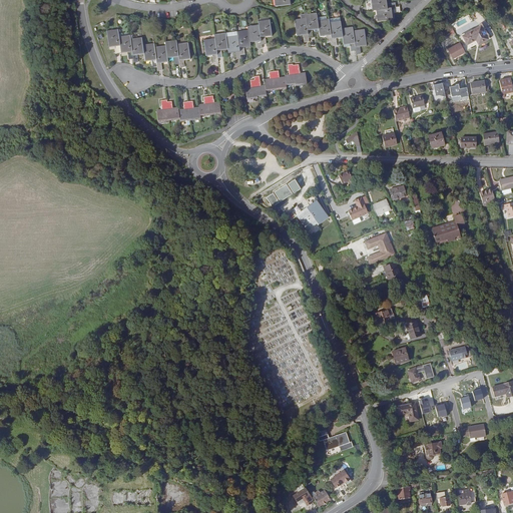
[(396,6),(396,2),(389,3),(388,0),(371,0),(373,8),(373,9),(377,8),(396,6)]
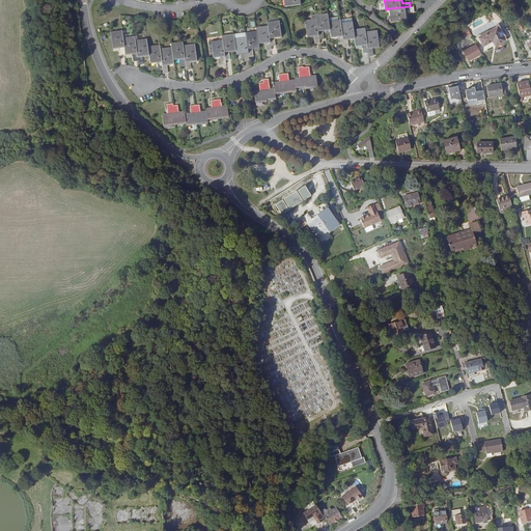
[(409,19),(408,11),(414,11),(414,6),(410,6),(390,8),(391,21),(409,19)]
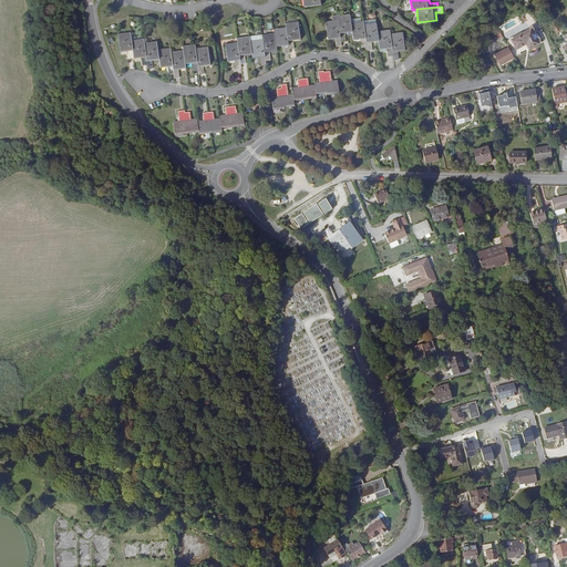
[(350,14),(338,16),(338,20),(341,42),(346,41),(346,34),(347,34),(352,33),(351,22),(350,14)]
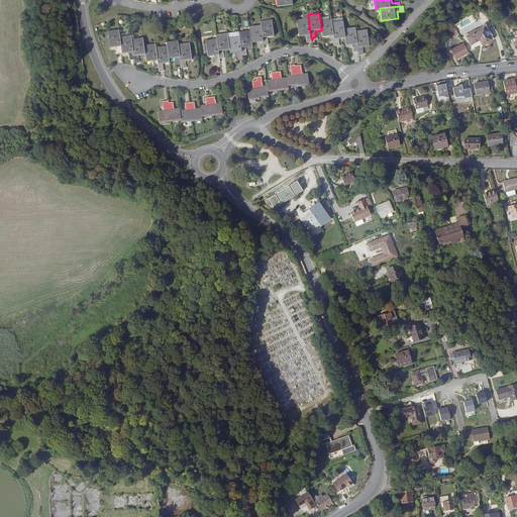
[(311,38),(308,18),(297,19),(299,37),(306,36),(307,42),(311,42),(311,38)]
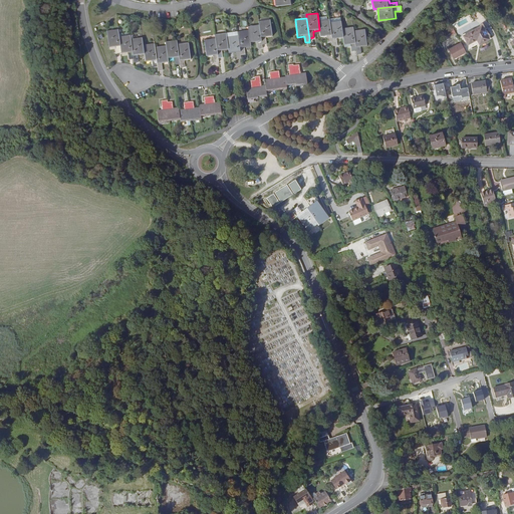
[(270,19),(259,21),(259,24),(262,44),(267,44),(266,37),(272,36),(270,19)]
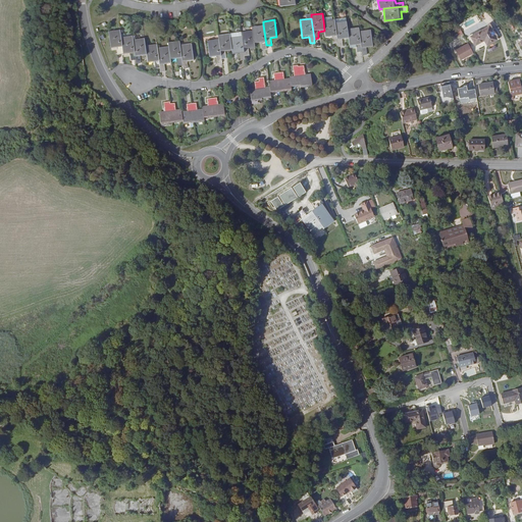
[(337,43),(334,19),(323,20),(324,31),(324,33),(325,38),(331,38),(332,44),(337,43)]
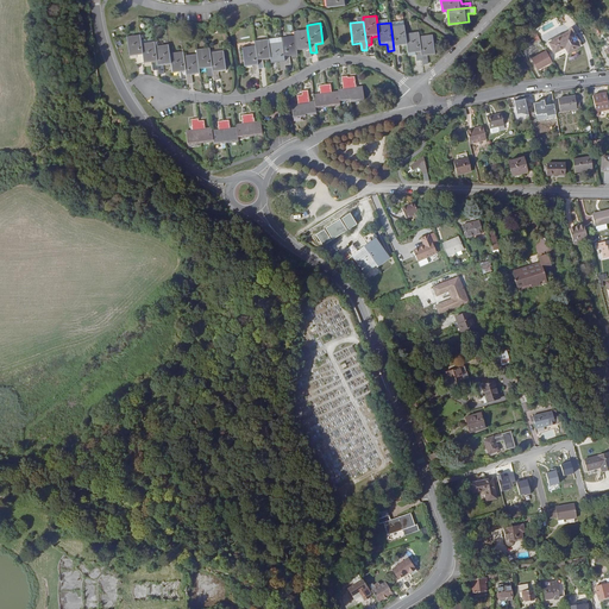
[(405,25),(391,26),(394,50),(395,55),(400,54),(400,46),(407,45),(406,33),(405,25)]
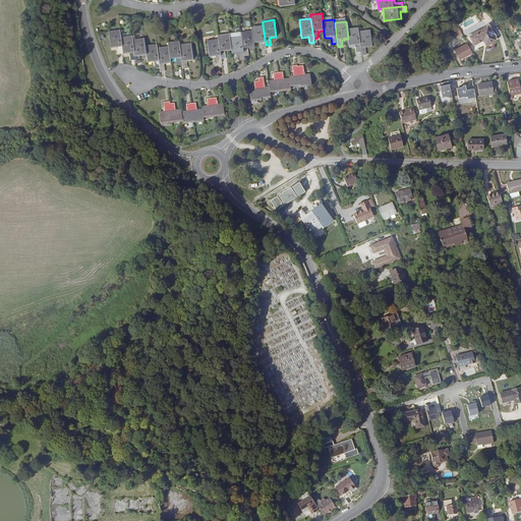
[(266,45),(263,24),(251,26),(252,31),(254,44),(261,43),(262,50),(267,49),(266,45)]
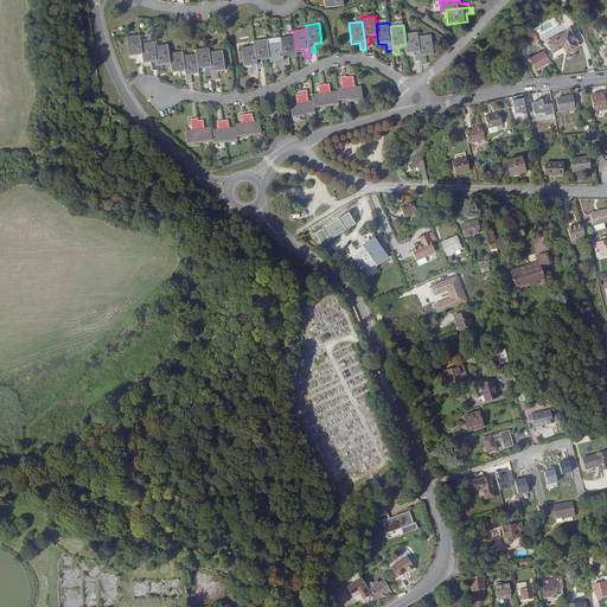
[(579,45),(570,30),(547,43),(553,52),(562,46),(562,45),(563,45),(564,46),(567,51),(579,45)]
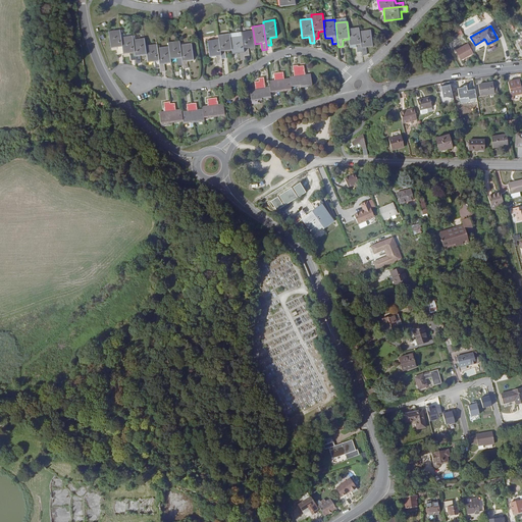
[(359,32),(359,28),(348,29),(349,39),(350,47),(357,46),(357,49),(358,52),(362,52),(359,32)]
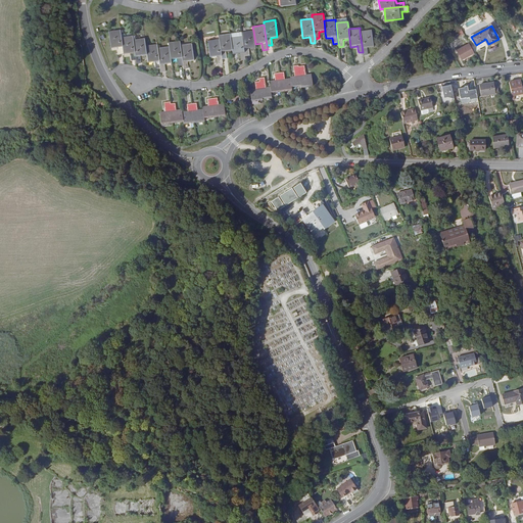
[(120,30),(108,32),(111,49),(117,48),(119,55),(124,54),(121,38),(120,30)]
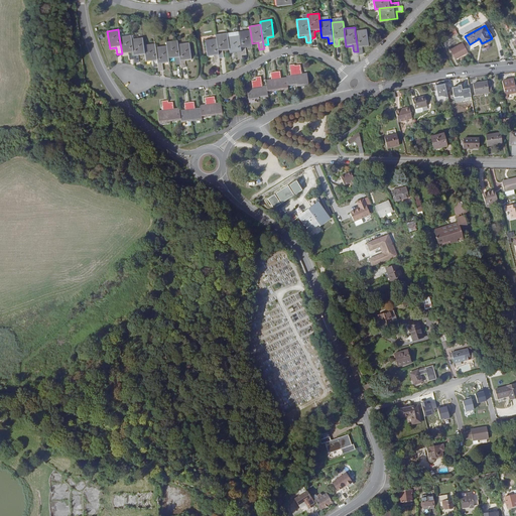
[(367,29),(355,31),(358,51),(358,54),(363,54),(362,47),(369,46),(367,29)]
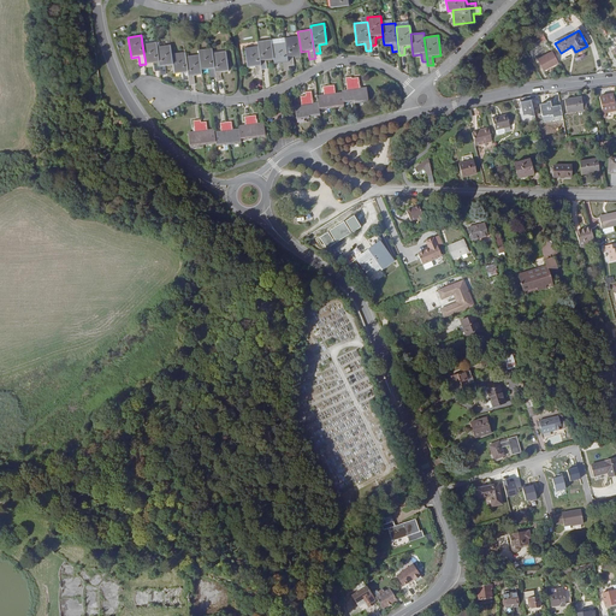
[(298,36),(285,37),(285,42),(289,66),(295,65),(294,58),(301,57),(301,52),(298,36)]
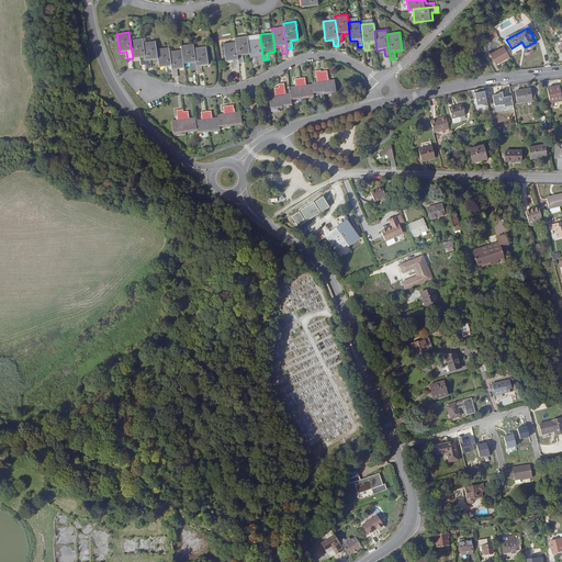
[(247,36),(235,37),(236,42),(238,64),(244,63),(243,55),(250,55),(248,41),(247,36)]
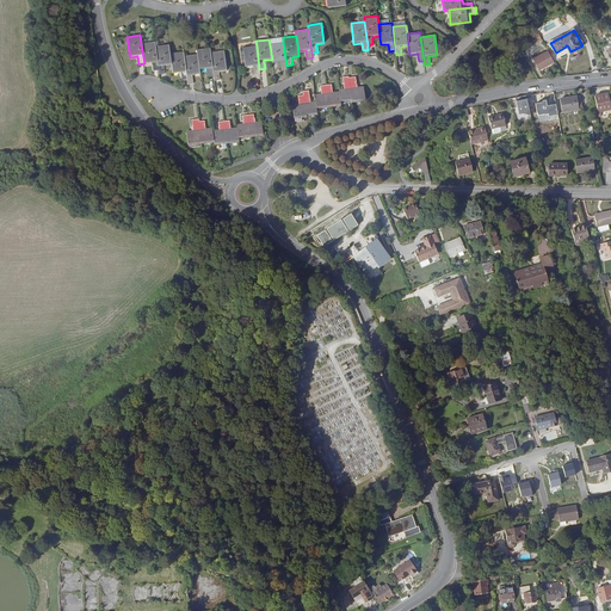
[(159,71),(155,42),(141,44),(144,63),(144,65),(153,63),(154,72),(159,71)]
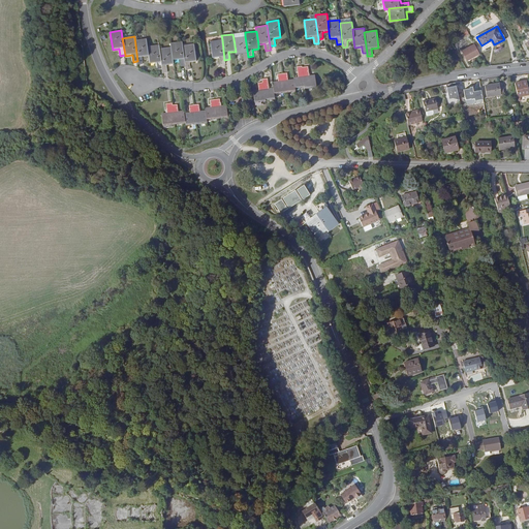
[(248,57),(245,36),(234,38),(236,52),(236,56),(243,55),(244,61),(248,61),(248,57)]
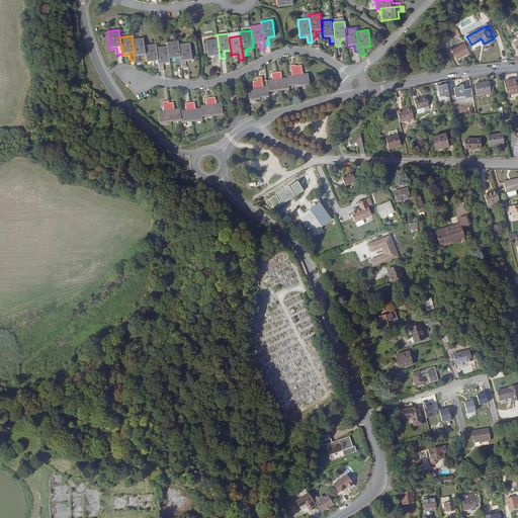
[(144,37),(132,39),(135,60),(136,64),(140,63),(139,57),(146,56),(145,46),(144,37)]
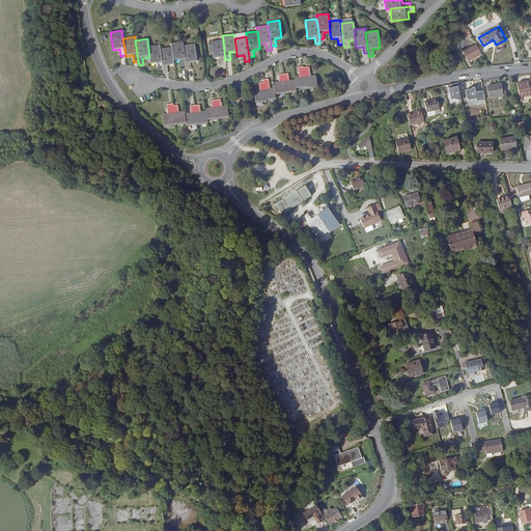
[(226,64),(223,39),(211,40),(214,59),(220,58),(221,64),(226,64)]
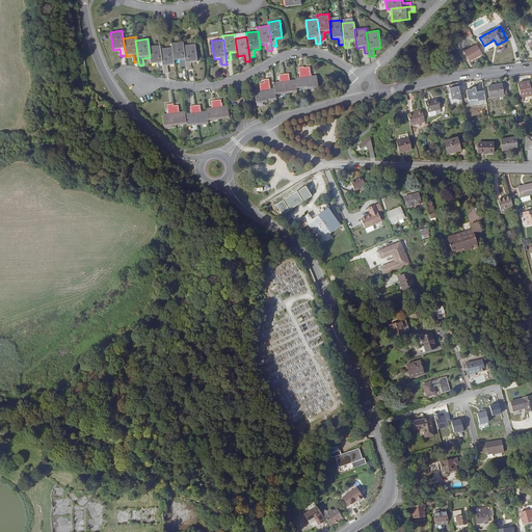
[(184,46),(183,42),(171,44),(171,48),(174,61),(181,60),(182,68),(186,67),(184,46)]
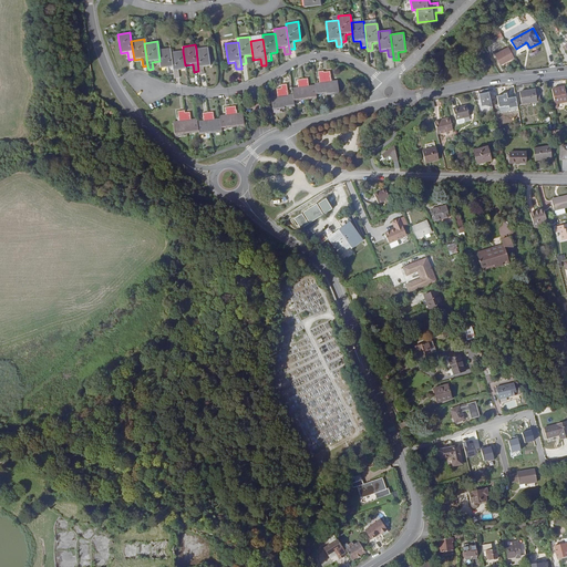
[(208,47),(196,49),(198,71),(199,75),(205,74),(204,68),(210,66),(208,47)]
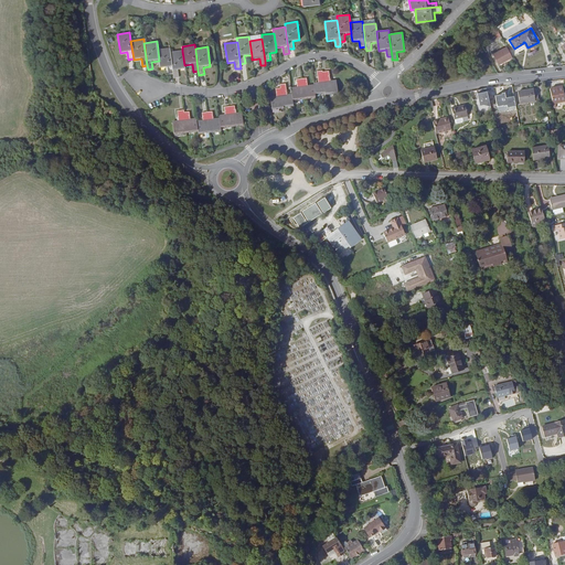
[(507,46),(492,55),(498,65),(503,62),(512,57),(507,46)]
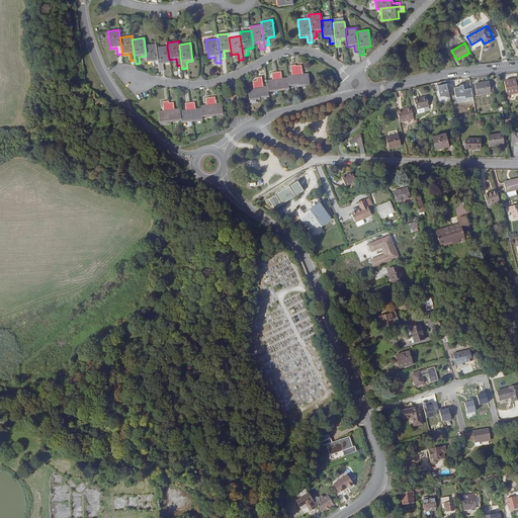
[(156,48),(156,44),(145,46),(146,56),(147,63),(153,62),(154,69),(159,68),(156,48)]
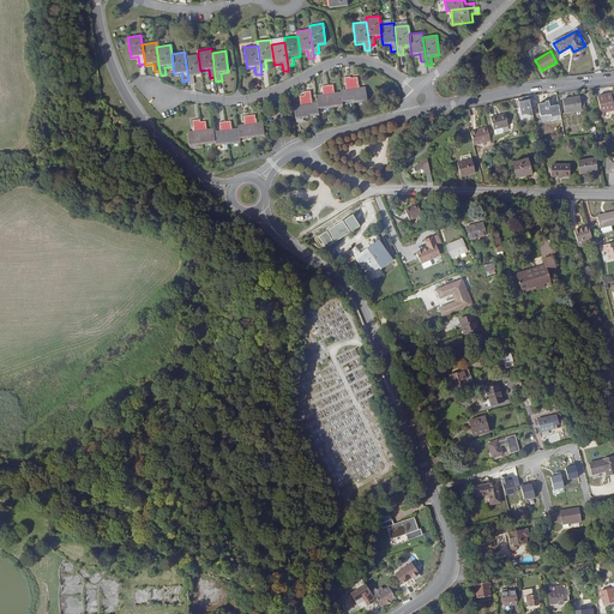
[(198,55),(185,56),(188,80),(188,85),(194,84),(193,77),(202,76),(200,71),(198,55)]
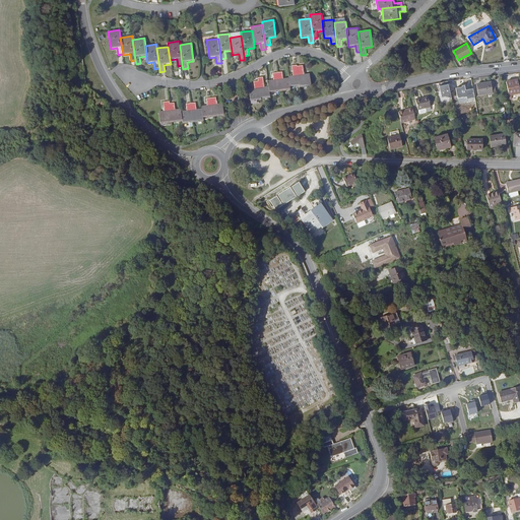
[(249,90),(250,102),(271,99),(270,92),(291,89),(290,86),(301,85),(301,86),(313,84),(311,72),(303,73),(303,72),(305,71),(303,63),(293,65),(294,72),(295,72),(295,75),(289,76),(289,78),(282,79),(282,77),(283,77),(282,71),(272,73),(273,79),(274,78),(275,80),(268,81),(269,87),(262,88),(262,84),(264,84),(263,77),(258,77),(258,81),(253,82),(254,87),(255,87),(255,89),(249,90)]
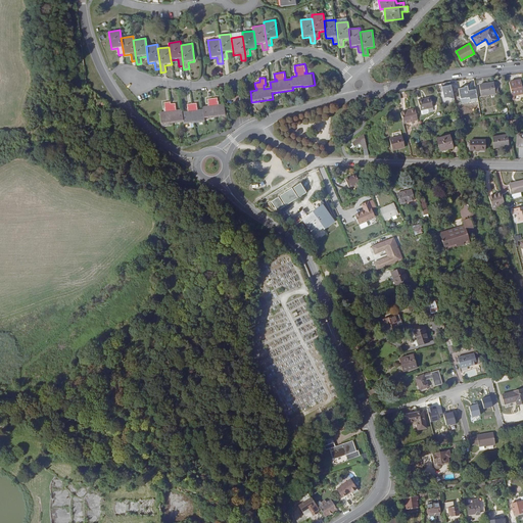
[(509,82),(512,96),(514,96),(522,93),(522,92),(520,80),(509,82)]
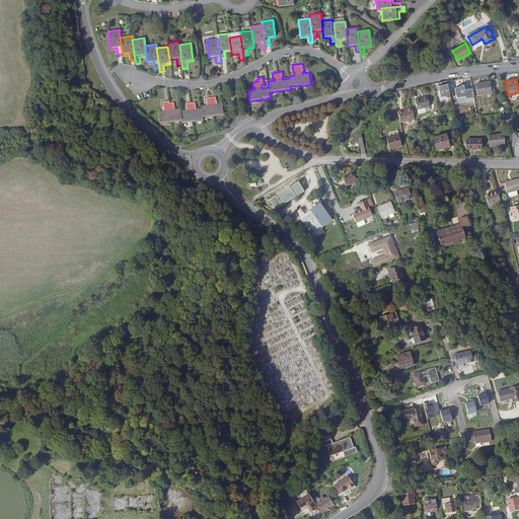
[(440,97),(445,96),(451,97),(448,81),(438,83),(440,97)]
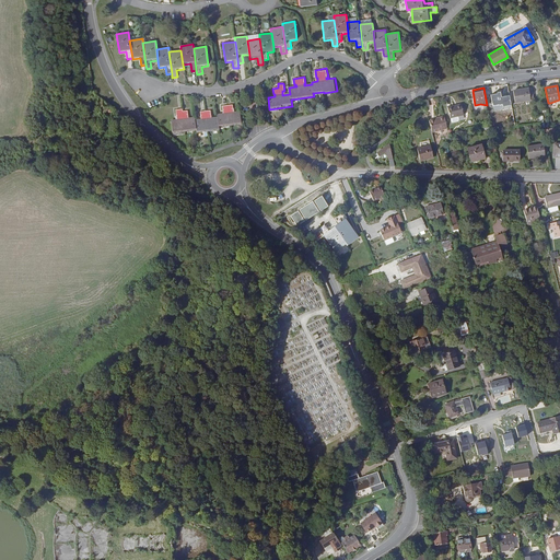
[(529,92),(529,89),(513,91),(515,103),(531,101),(531,98),(529,92)]
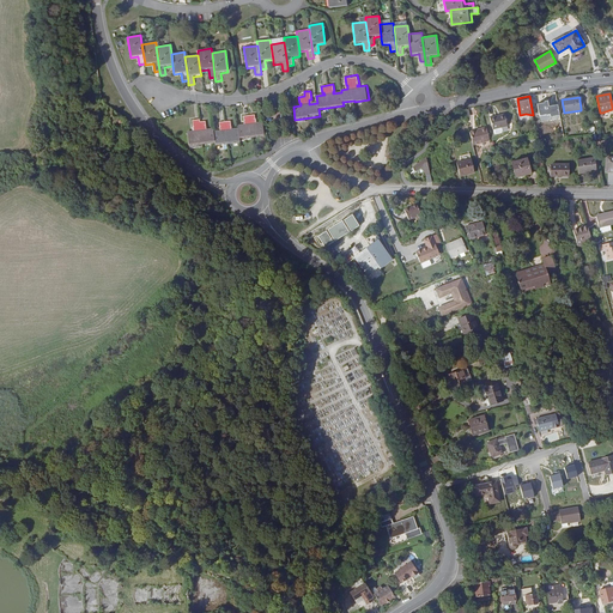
[(111,107),(103,117),(114,126),(117,121),(122,125),(127,119),(114,109),(111,107)]
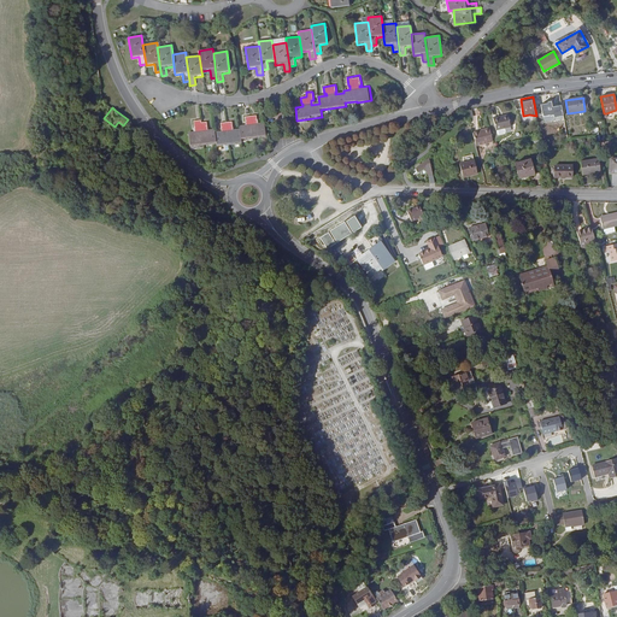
[(494,118),(497,130),(511,127),(509,115),(494,118)]
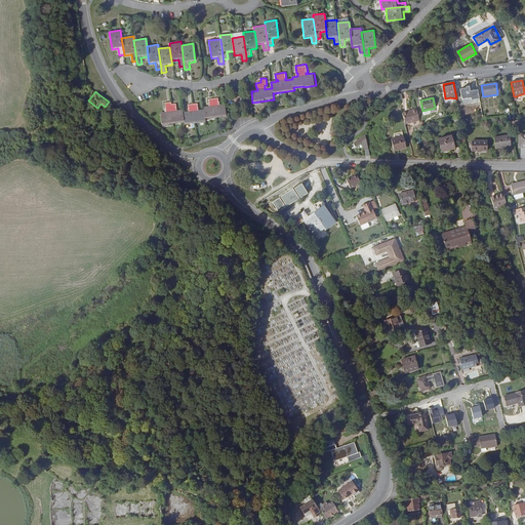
[(170,114),(162,115),(164,127),(187,124),(188,127),(209,124),(208,121),(230,118),(229,106),(221,107),(221,106),(223,106),(223,99),(211,102),(212,107),(213,107),(214,109),(207,109),(207,112),(200,113),(200,111),(201,111),(200,106),(190,108),(191,112),(193,112),(193,114),(186,115),(186,112),(178,113),(177,112),(179,112),(178,103),(167,105),(168,112),(170,112),(170,114)]
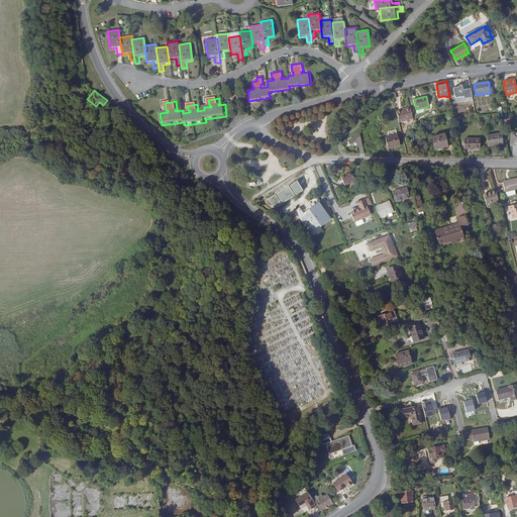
[(399,122),(413,118),(410,107),(396,111),(399,122)]
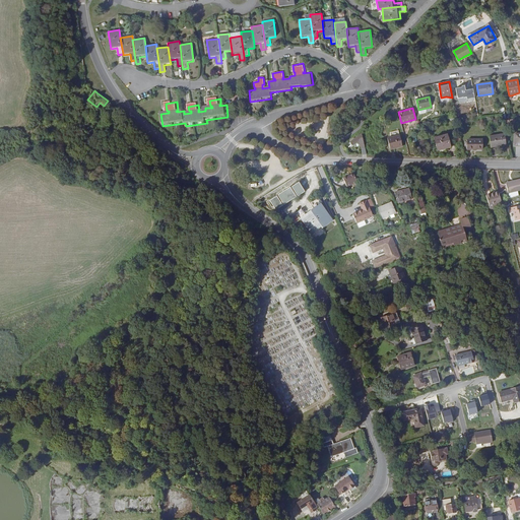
[(359,142),(362,148),(365,147),(362,134),(354,139),(350,141),(353,145),(359,142)]
